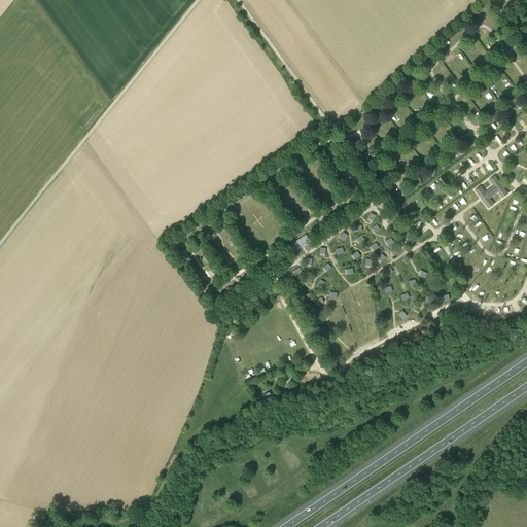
[(486,194),(481,186),(475,190),(478,194),(479,192),(487,204),(486,205),(488,208),(494,204),(489,197),(497,190),(502,198),(508,194),(505,190),(504,191),(496,180),(497,179),(494,175),(489,180),(494,187),(486,194)]
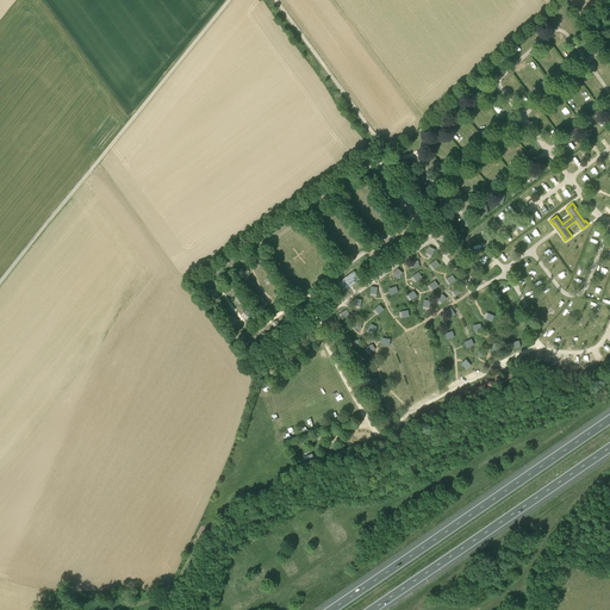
[(221,260),(226,265),(230,260),(225,255),(221,260)]
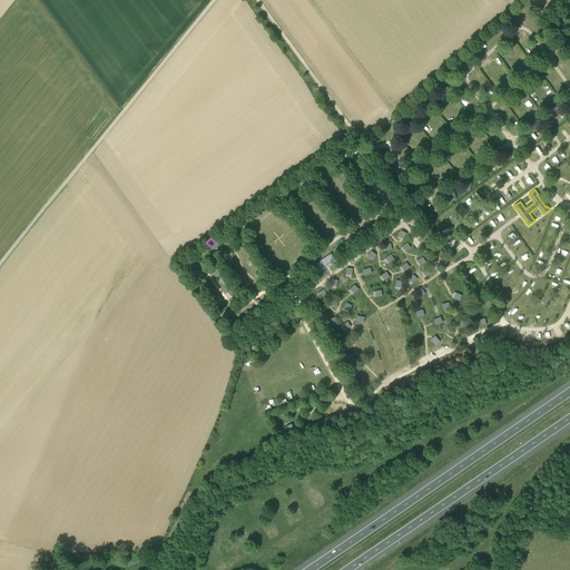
[(406,244),(401,248),(405,253),(411,248),(406,244)]
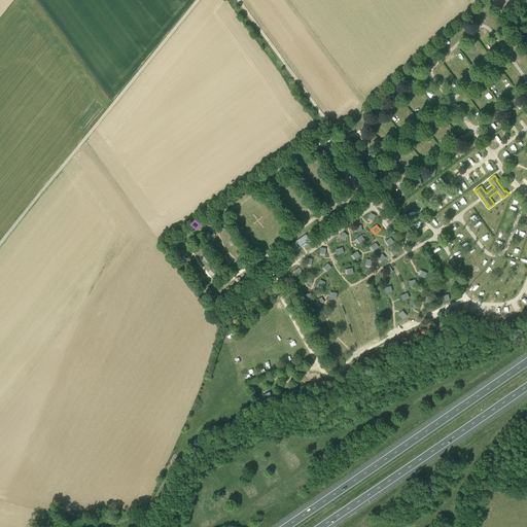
[(213,234),(208,238),(212,242),(217,238),(213,234)]
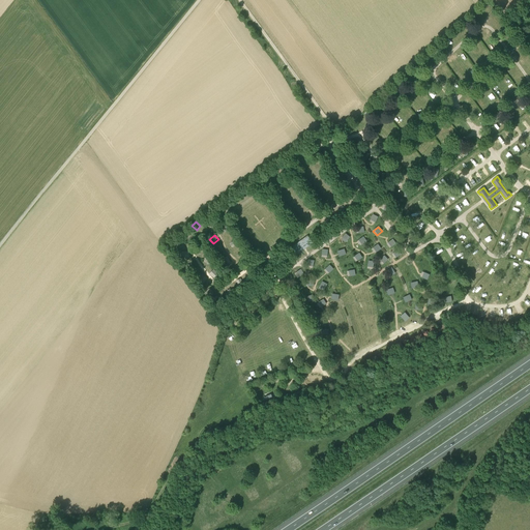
[(307,235),(291,247),(296,256),(314,243),(307,235)]
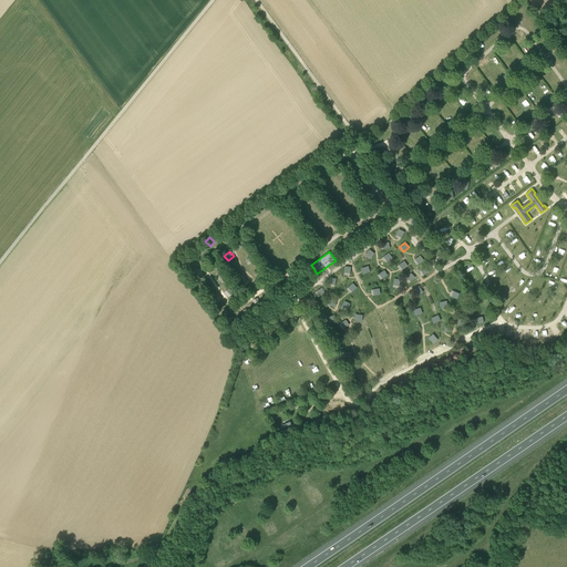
[(420,257),(414,261),(418,266),(423,261),(420,257)]
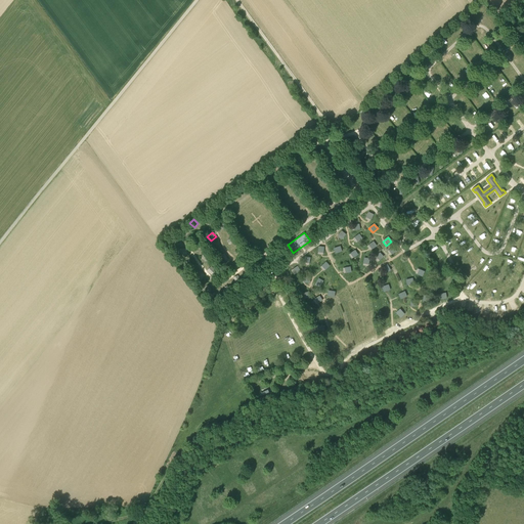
[(373,243),(367,246),(370,251),(376,247),(373,243)]
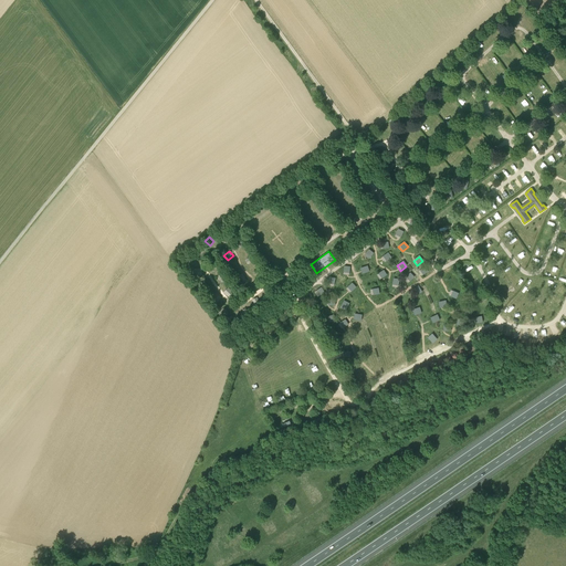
[(423,266),(418,271),(421,275),(427,271),(423,266)]
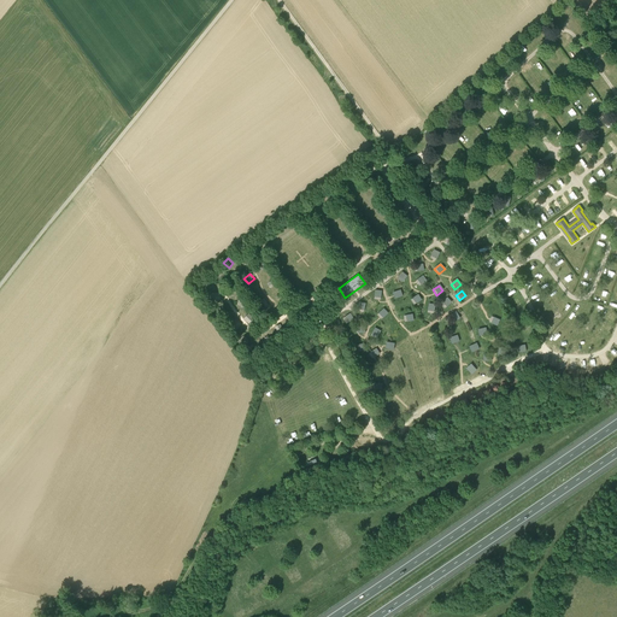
[(416,294),(410,299),(413,304),(421,300),(416,294)]
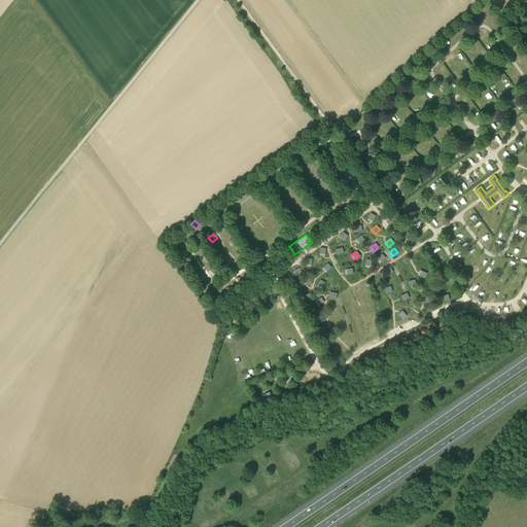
[(382,254),(378,259),(382,264),(386,259),(382,254)]
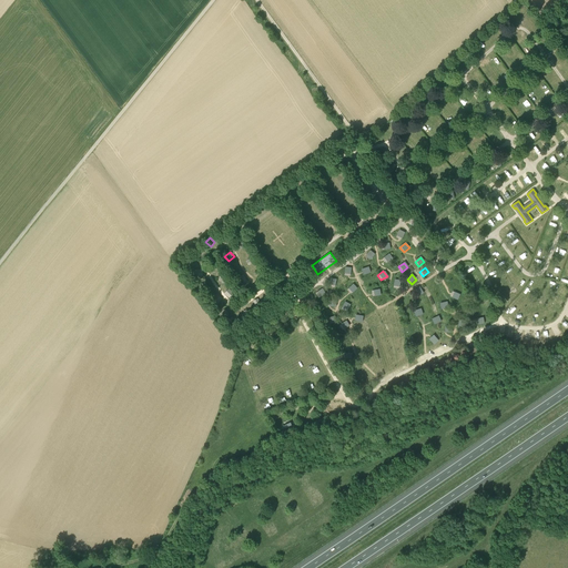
[(222,275),(216,281),(221,285),(225,280),(222,275)]
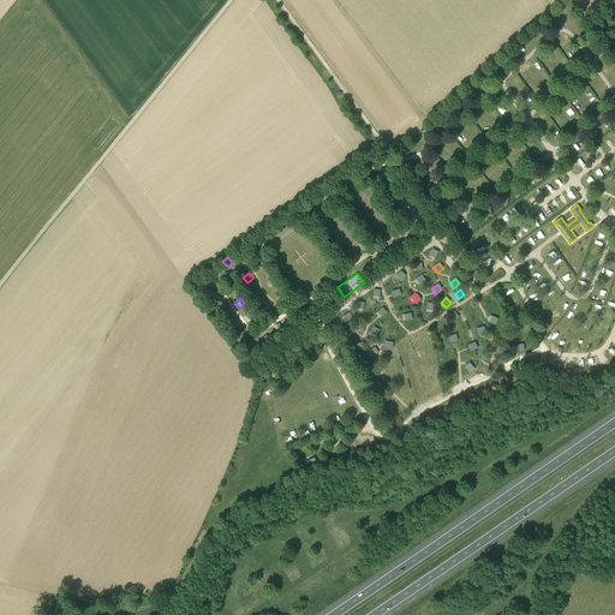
[(262,298),(257,303),(262,308),(267,303),(262,298)]
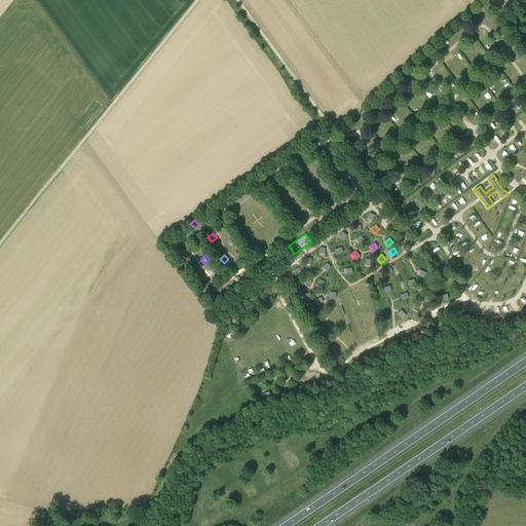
[(327,263),(322,268),(326,272),(330,267),(327,263)]
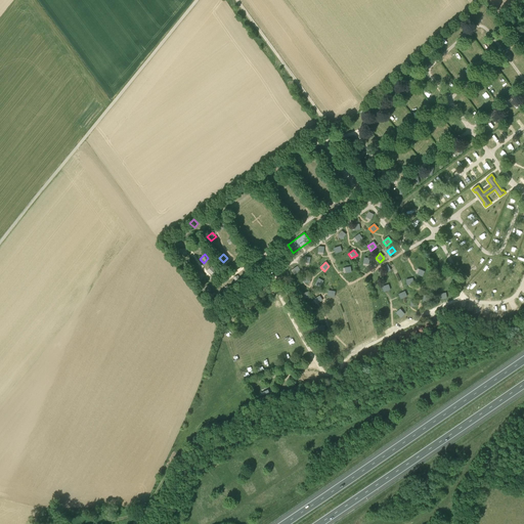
[(387,264),(382,268),(385,272),(390,269),(387,264)]
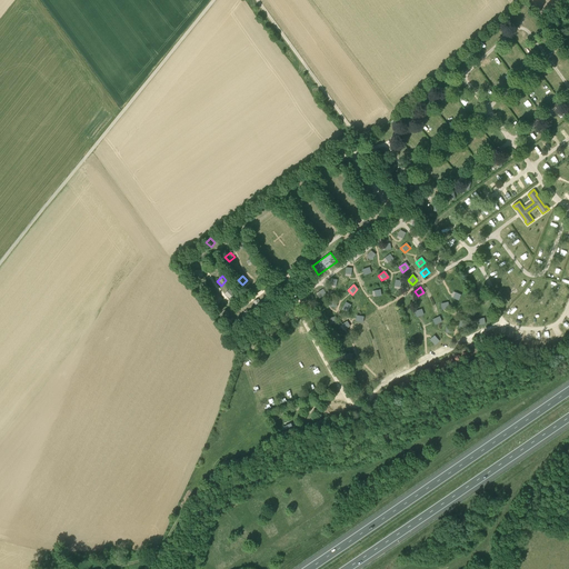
[(230,289),(225,293),(229,298),(233,293),(230,289)]
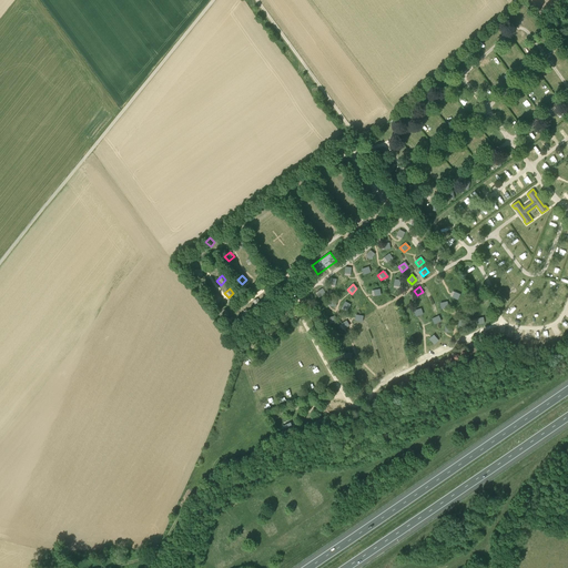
[(322,290),(316,293),(320,298),(325,294),(322,290)]
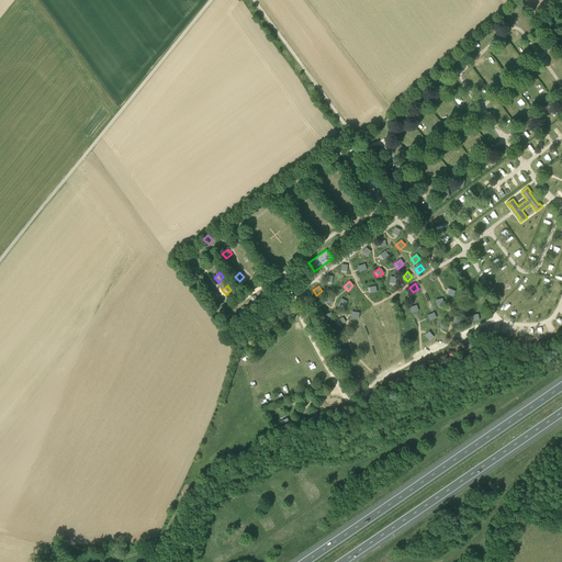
[(215,291),(210,296),(214,301),(218,295),(215,291)]
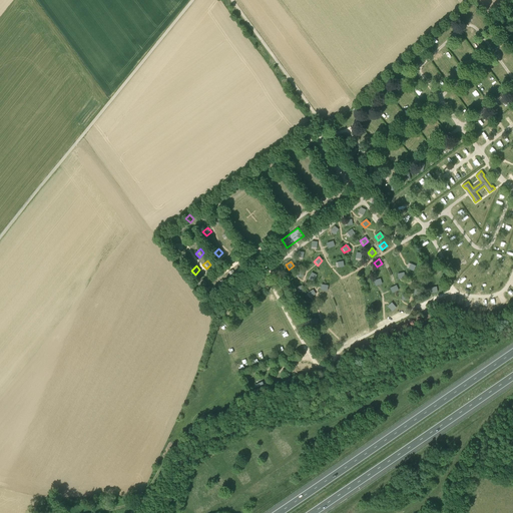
[(312,273),(309,278),(313,281),(317,276),(312,273)]
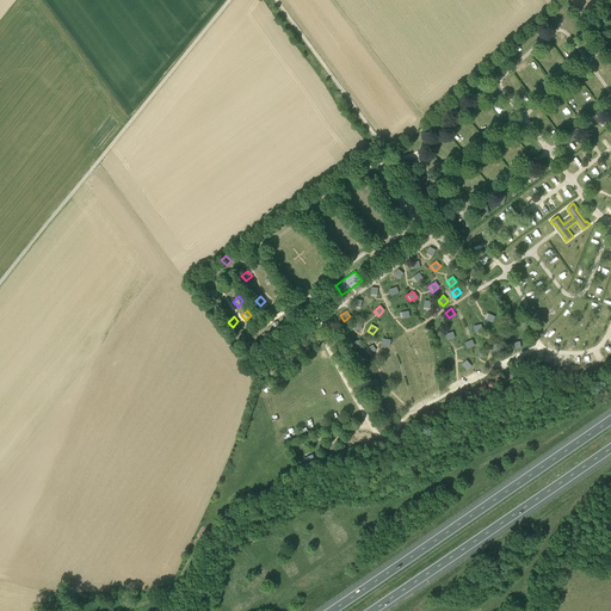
[(242,333),(236,338),(240,343),(246,338),(242,333)]
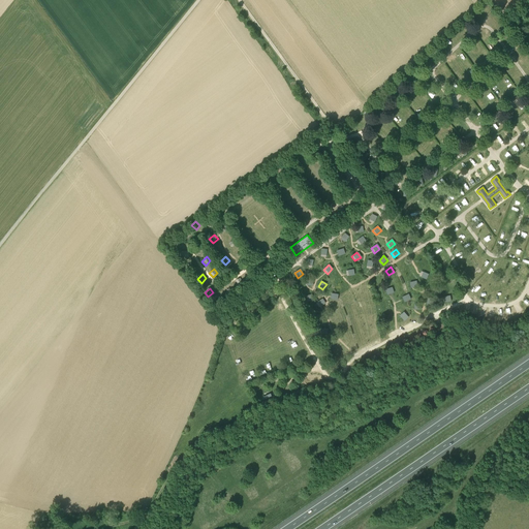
[(405,313),(400,317),(404,321),(409,317),(405,313)]
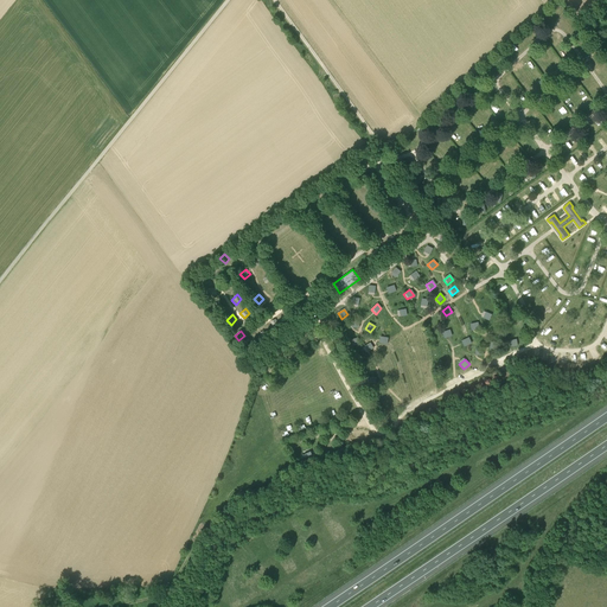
[(513,371),(502,372),(500,372),(502,381),(513,379),(513,371)]
